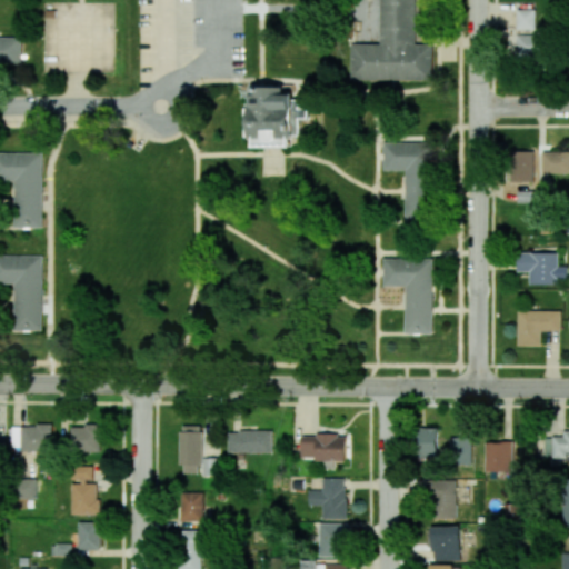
[(432,80),(433,45),(415,43),(413,0),(379,0),(379,43),(351,43),(350,79),(432,80)]
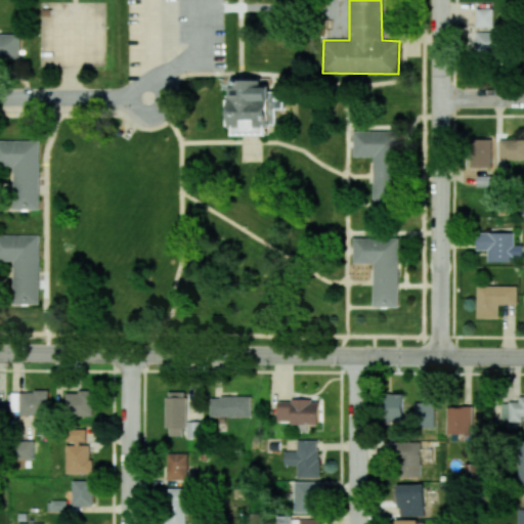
[(476,27),(493,28),(493,9),(476,8),(476,27)]
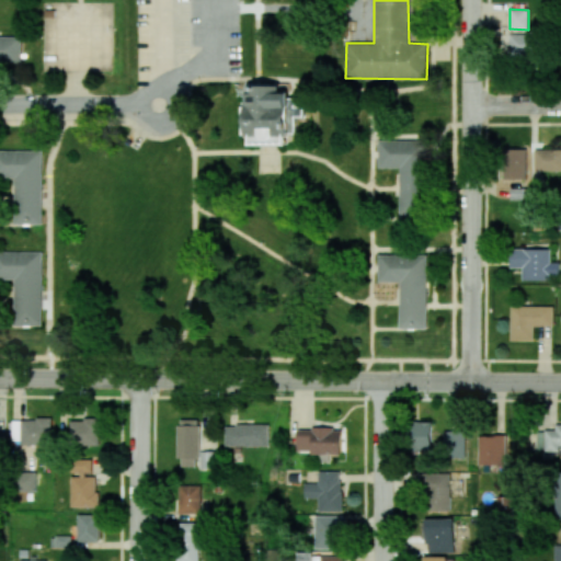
[(536,34),(508,34),(508,57),(536,57),(536,34)]
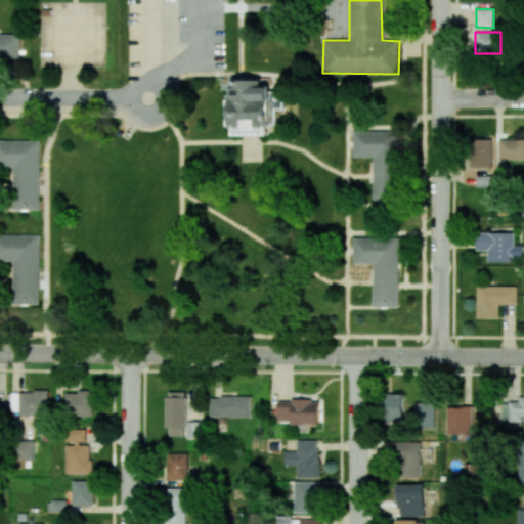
[(0,34),(0,57),(19,58),(19,34),(0,34)]
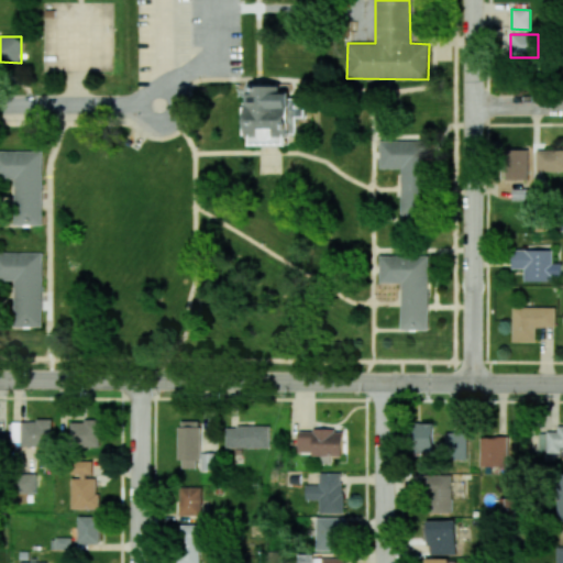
[(253,145),(289,146),(289,135),(296,135),(296,117),(305,117),(305,108),(296,107),(297,96),(283,96),(283,86),(250,85),(249,136),(253,136),(253,145)]
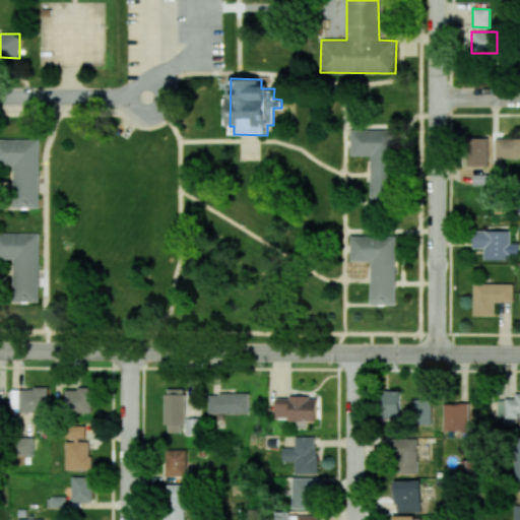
[(371,155),(371,199),(393,199),(393,130),(350,130),(350,155),(371,155)]
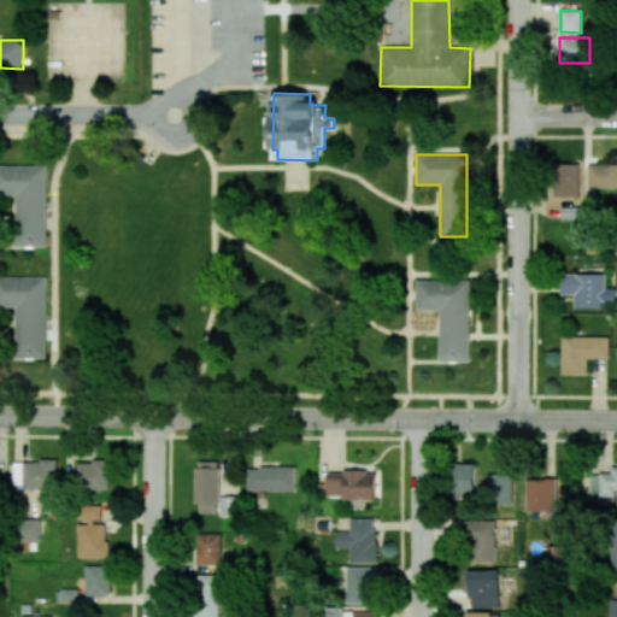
[(579,164),(557,164),(558,197),(579,197),(579,164)]
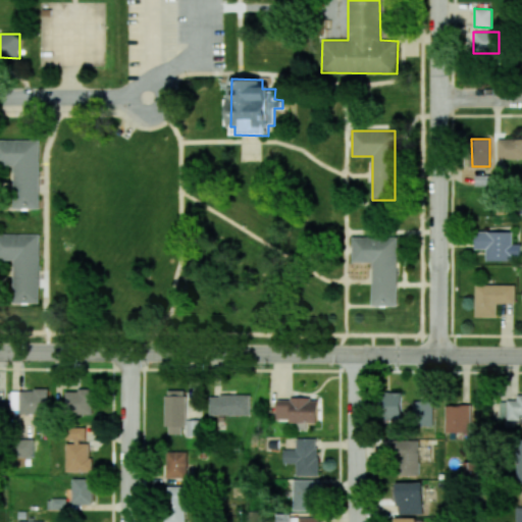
[(521,139),(498,139),(498,159),(521,158),(521,139)]
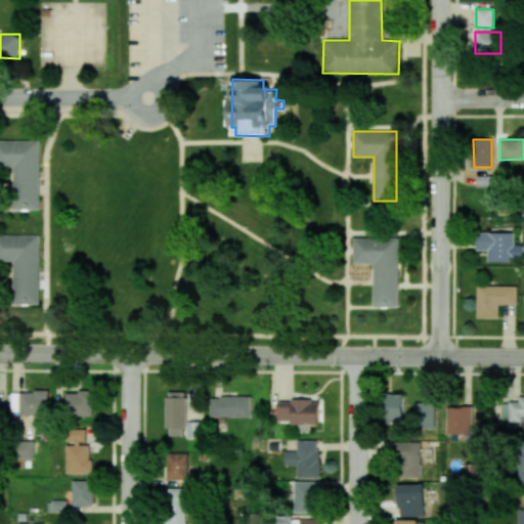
[(39,210),(39,141),(0,140),(0,166),(13,166),(13,209),(39,210)]
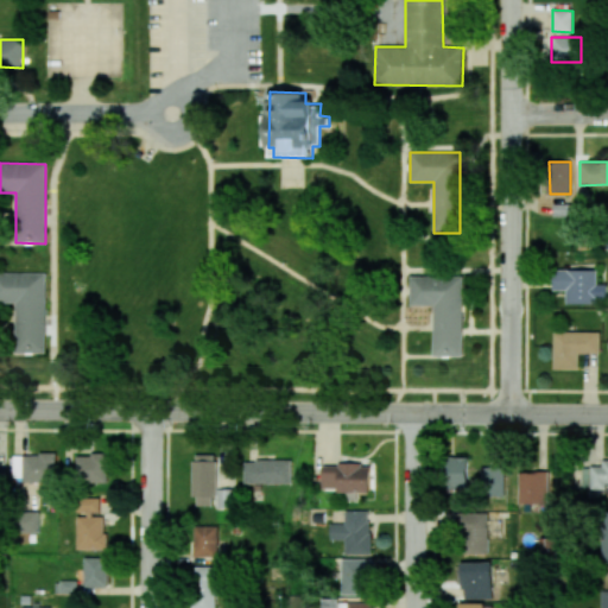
[(596,270),(553,270),(553,290),(567,290),(567,304),(607,303),(607,284),(597,284),(596,270)]
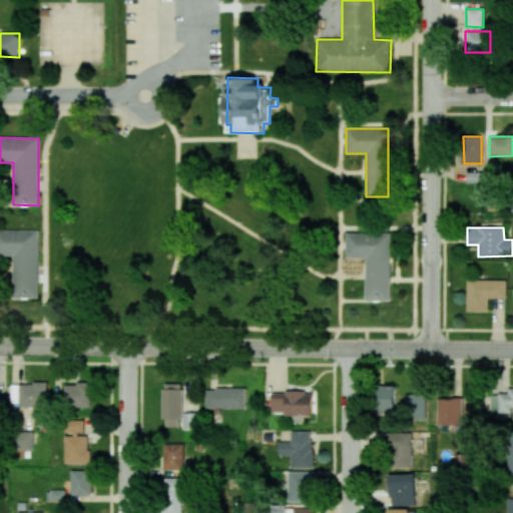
[(38,298),(38,230),(0,229),(0,254),(13,254),(13,298),(38,298)]
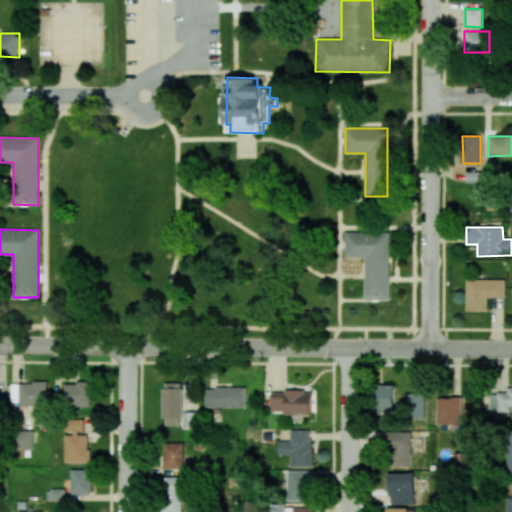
[(390,233),(345,232),(344,257),(365,257),(364,299),(389,300),(390,233)]
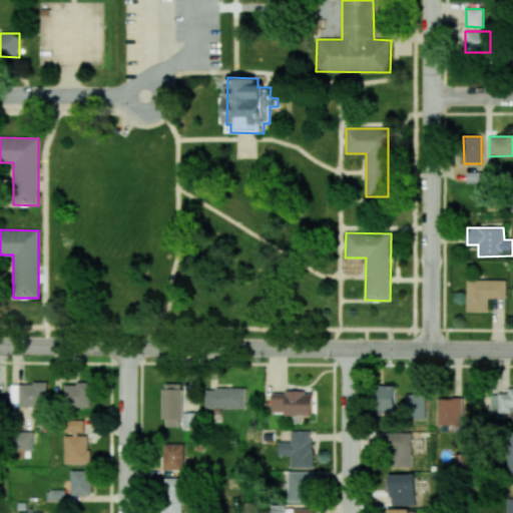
[(506,299),(506,280),(467,280),(467,312),(488,312),(488,298),(506,299)]
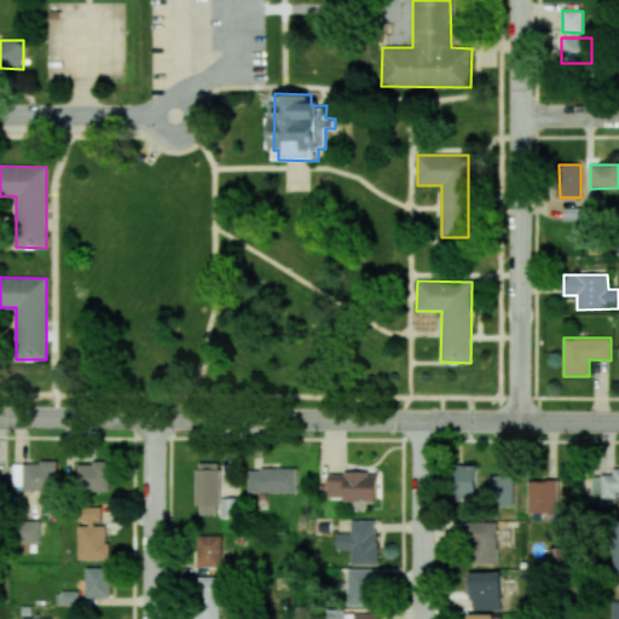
[(13,463),(15,490),(56,489),(56,462),(13,463)]
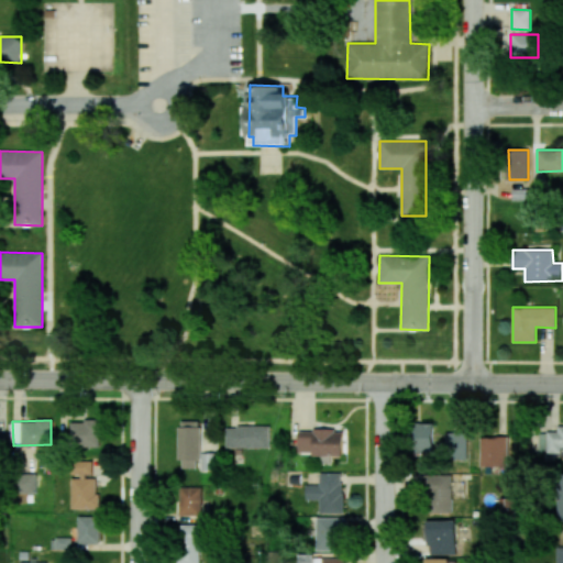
[(200,421),(179,420),(178,468),(199,468),(200,421)]
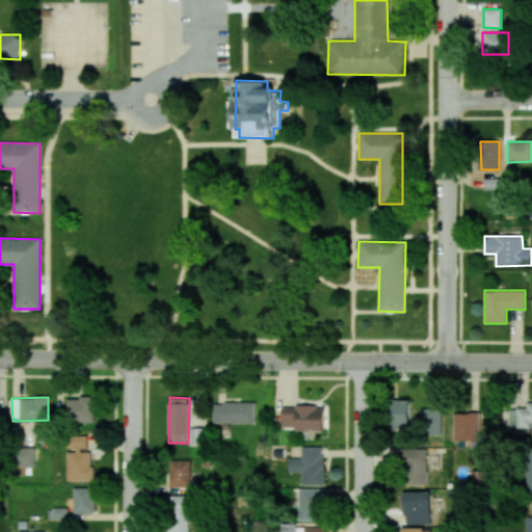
[(68,399),(68,423),(95,422),(95,398),(68,399)]
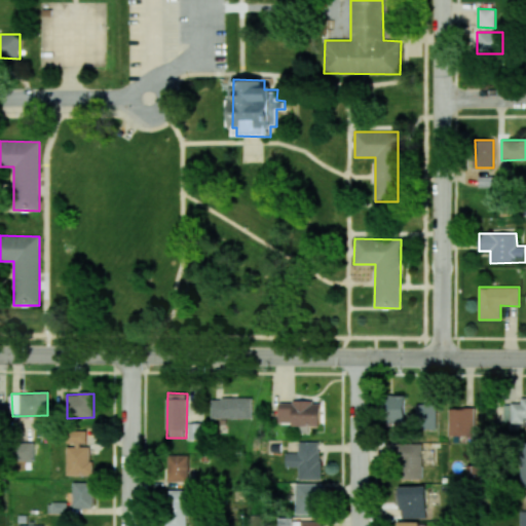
[(405,396),(385,396),(384,419),(405,420),(405,396)]
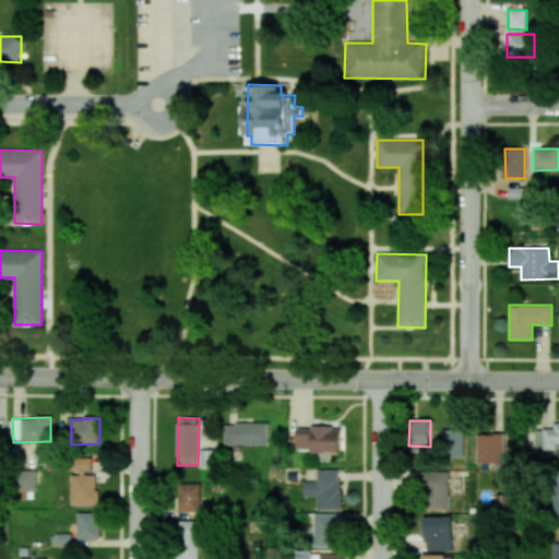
[(224,424),(225,444),(269,443),(269,423),(224,424)]
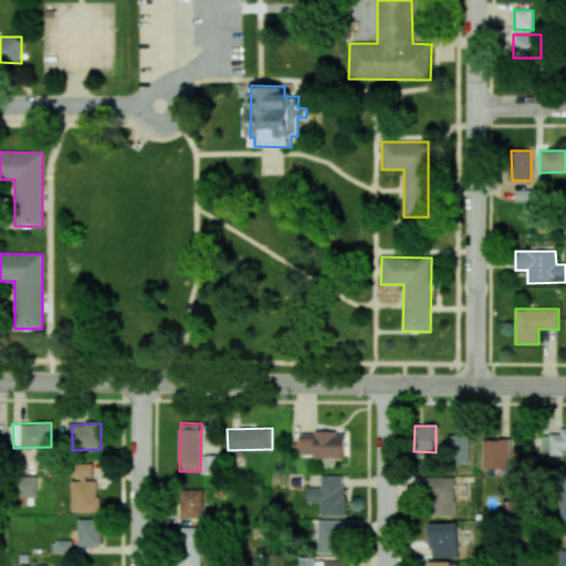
[(543,454),(565,454),(565,428),(561,429),(561,435),(543,435),(543,454)]
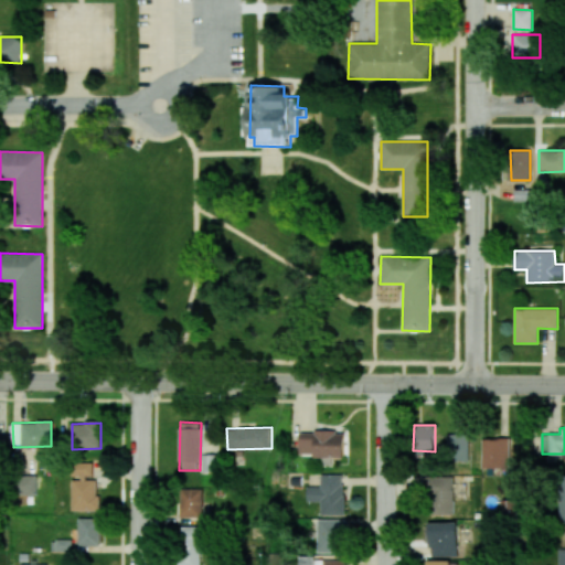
[(299,432),(299,456),(344,457),(344,433),(299,432)]
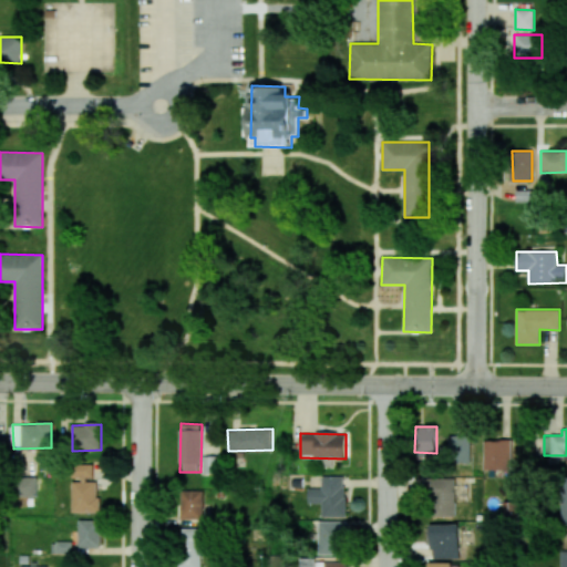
[(449,435),(447,463),(471,464),(471,436),(449,435)]
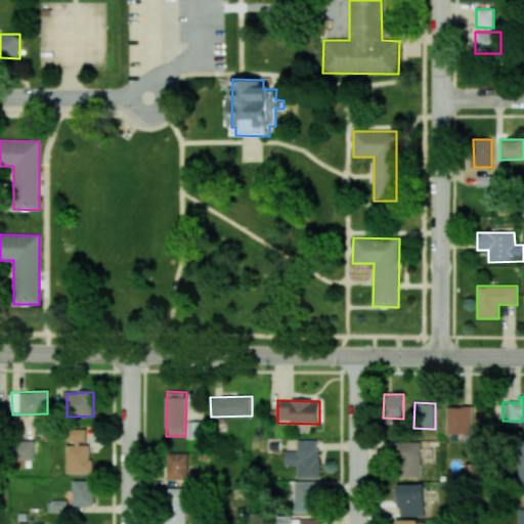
[(473,435),(473,406),(448,406),(448,435),(473,435)]
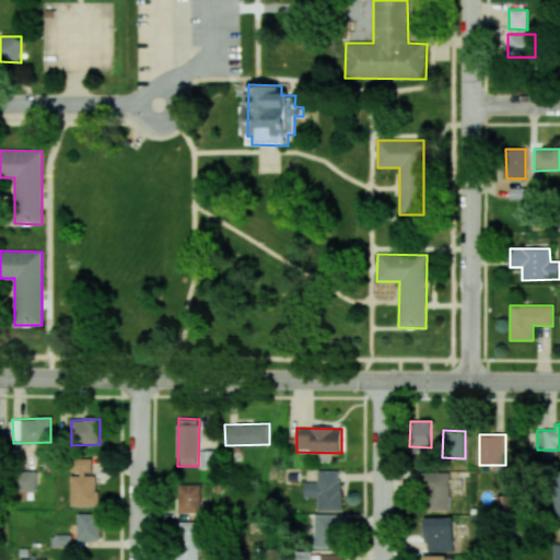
[(214,467),(214,452),(199,452),(200,467),(214,467)]
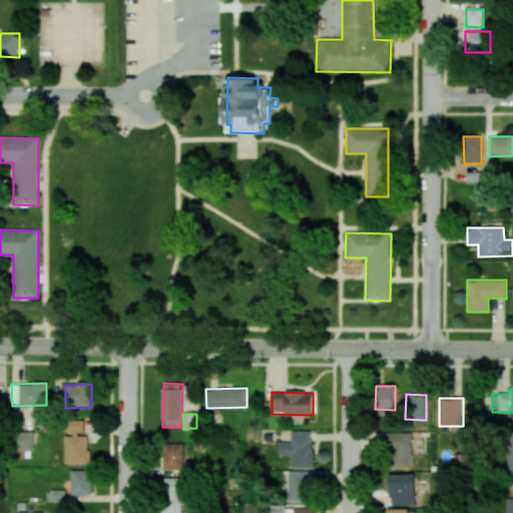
[(89,463),(89,434),(85,434),(85,420),(65,420),(65,434),(66,464),(89,463)]
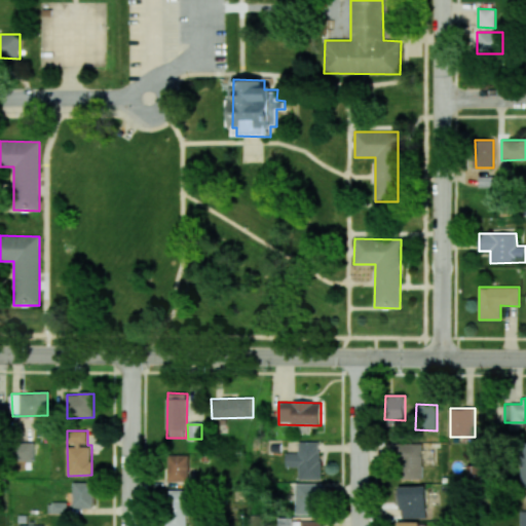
[(34,461),(35,443),(17,442),(17,461),(34,461)]
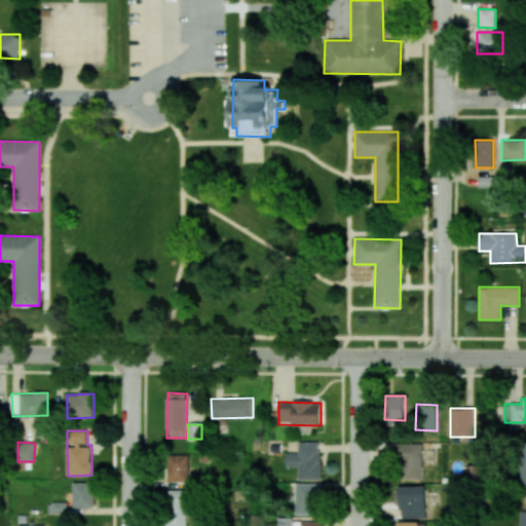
[(298,479),(320,480),(321,442),(298,442),(298,453),(286,453),(286,466),(298,467),(298,479)]
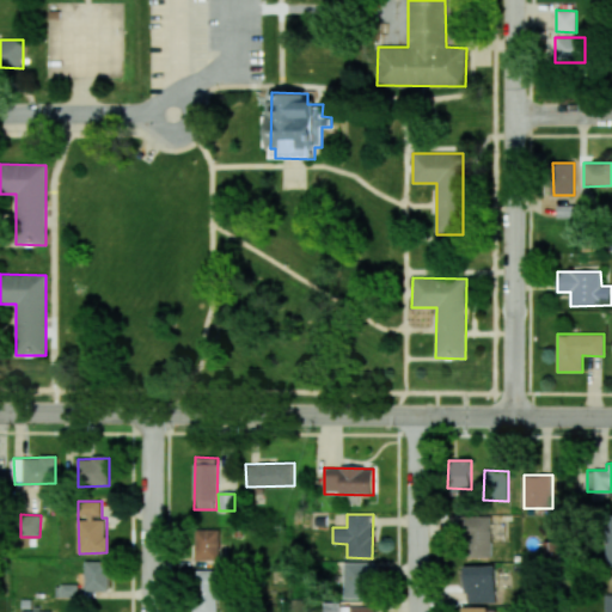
[(461,557),(491,557),(491,516),(463,516),(461,557)]
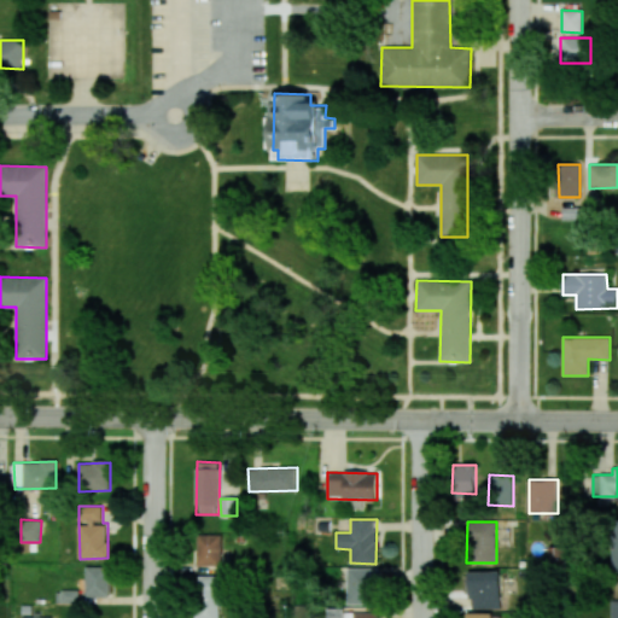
[(221,566),(222,535),(198,535),(198,566),(221,566)]
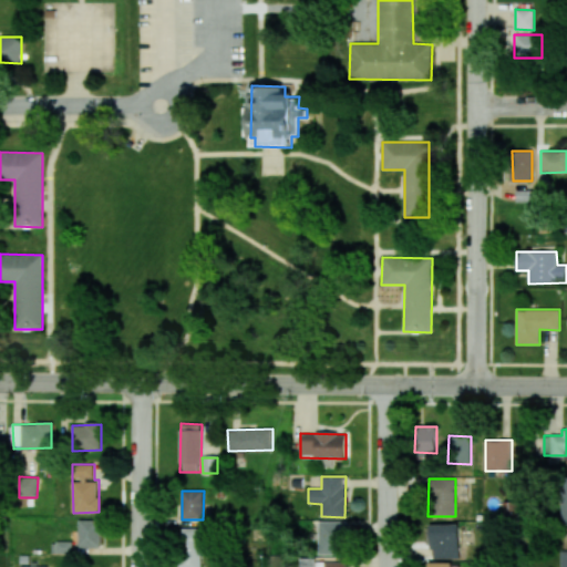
[(100,547),(101,519),(79,519),(79,547),(100,547)]
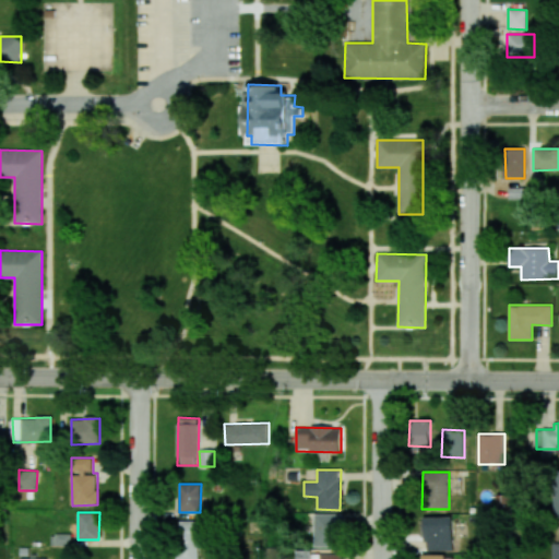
[(341,546),(340,514),(311,514),(312,547),(341,546)]
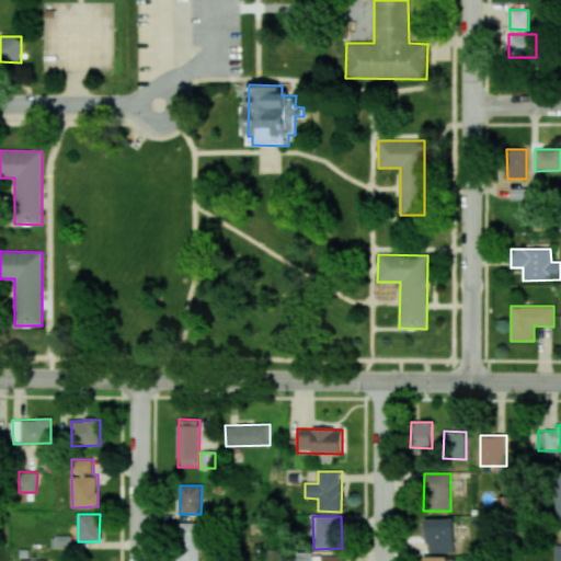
[(426,552),(454,552),(454,518),(425,518),(426,552)]
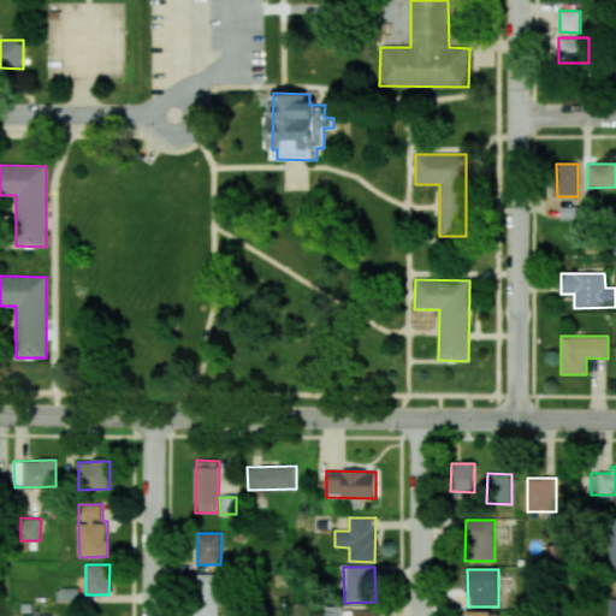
[(218,615),(219,574),(196,573),(195,615),(218,615)]
